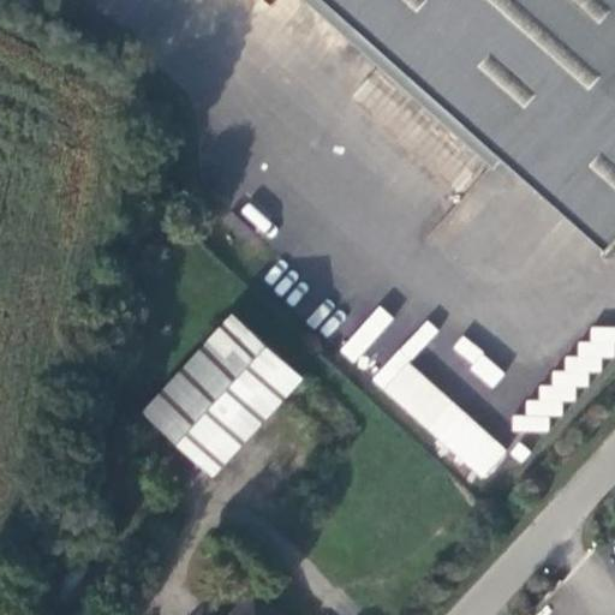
[(614,0),(323,0),(607,254),(614,243),(614,0)]
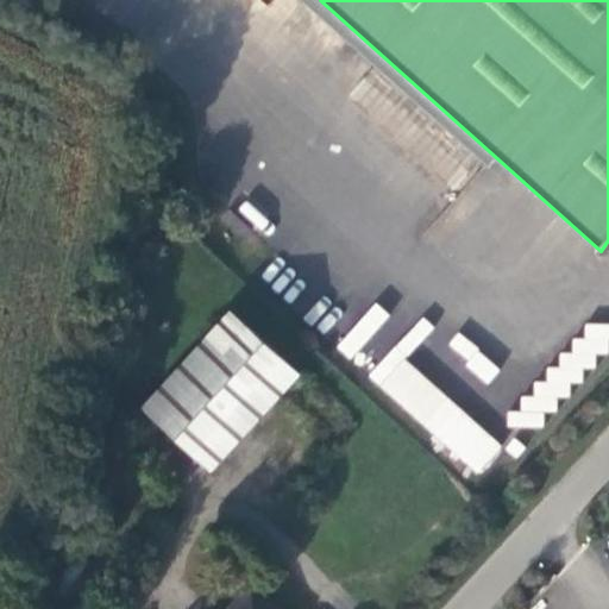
[(212,476),(301,374),(226,309),(138,410),(212,476)]
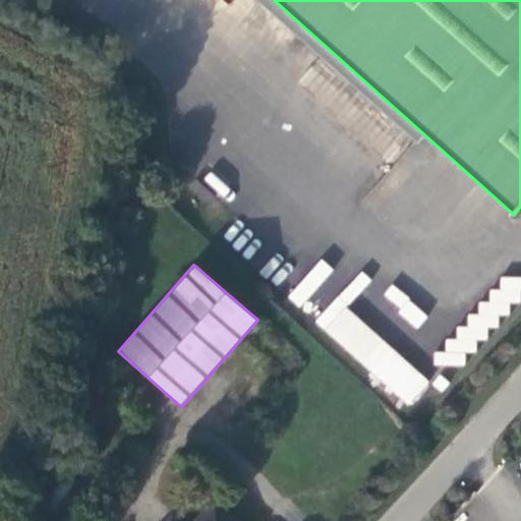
[(473,300),(471,328),(451,326),(448,351),(433,350),(432,364),(464,367),(465,351),(480,352),(483,327),(503,328),(505,301),(520,302),(520,278),(497,276),(494,301),(473,300)]
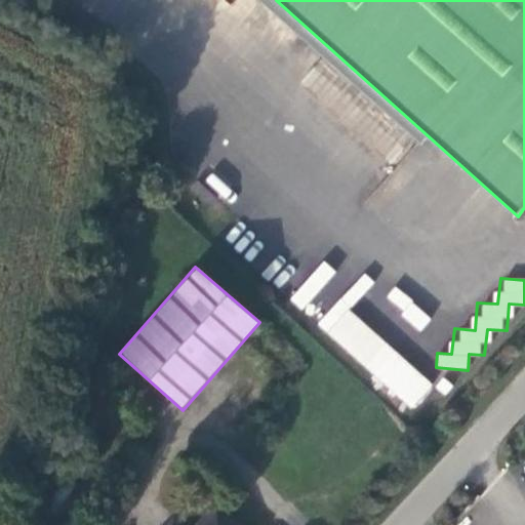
[(436,380),(338,305),(319,331),(415,406),(436,380)]
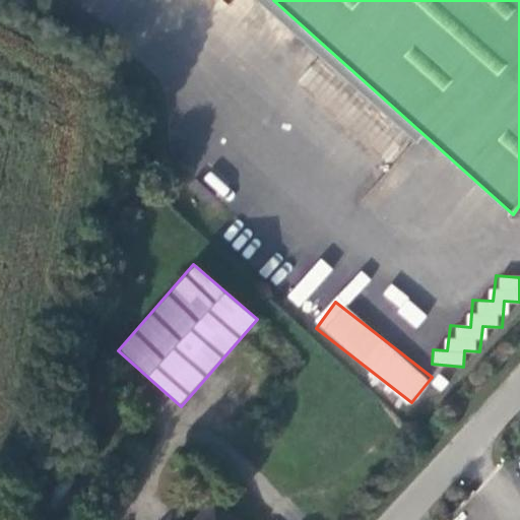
[(231,519),(214,505),(199,519),(231,519)]
